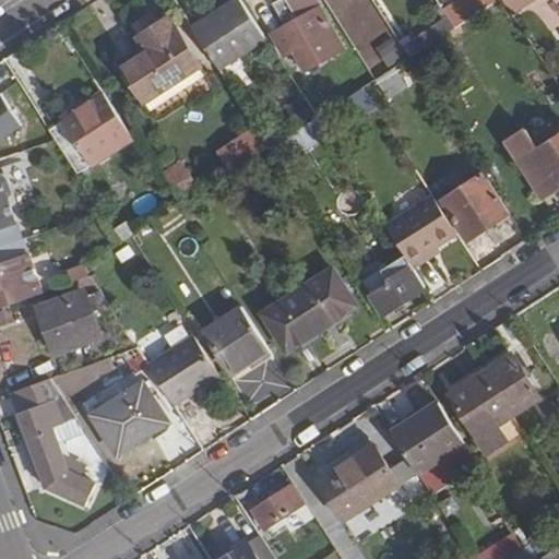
[(234,0),(192,26),(219,70),(268,39),(241,0),(234,0)]
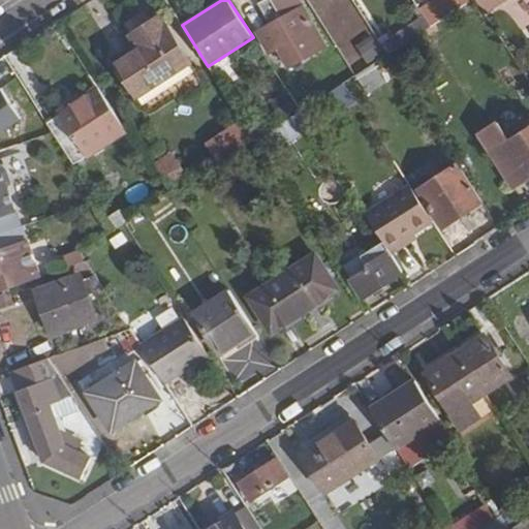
[(279,49),(288,67),(325,45),(299,0),(263,0),(259,3),(271,23),(257,32),(271,54),(279,49)]
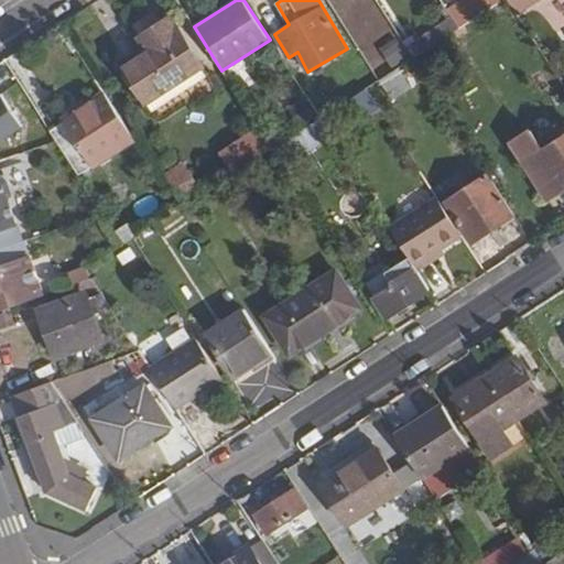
[(483,0),(456,0),(445,7),(455,25),(487,9),(483,0)]
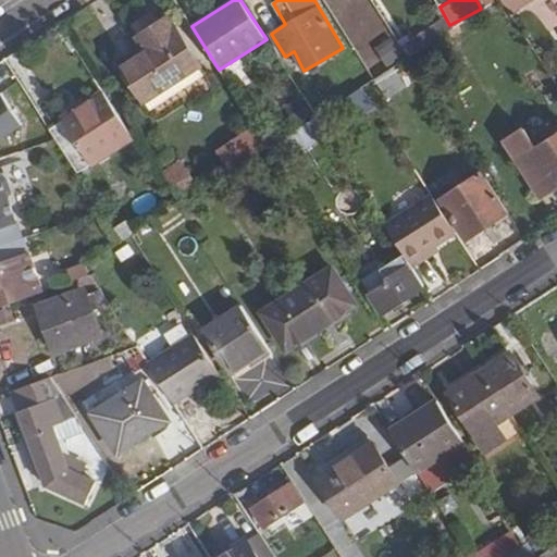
[(502,0),(510,13),(530,0),(502,0)]
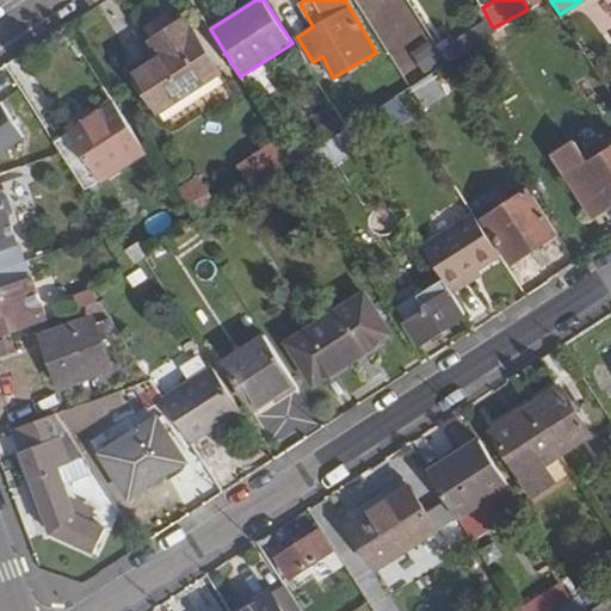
[(185,19),(152,41),(160,55),(134,74),(159,113),(221,73),(185,19)]
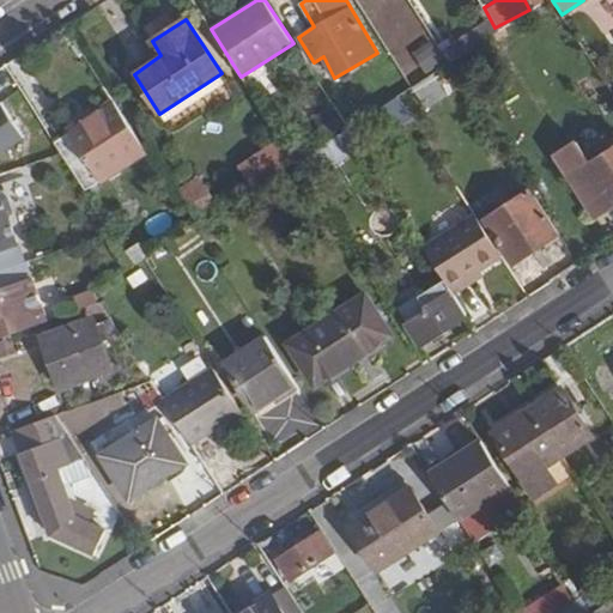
[(413,87),(423,102),(426,109),(447,95),(441,84),(456,73),(449,64),(413,87)]
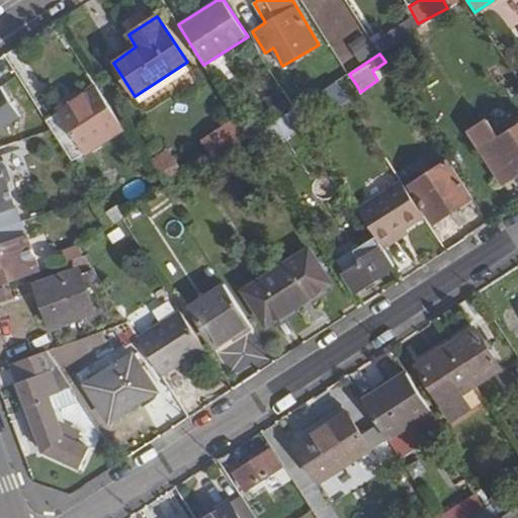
[(346,95),(337,81),(323,91),(332,105),(346,95)]
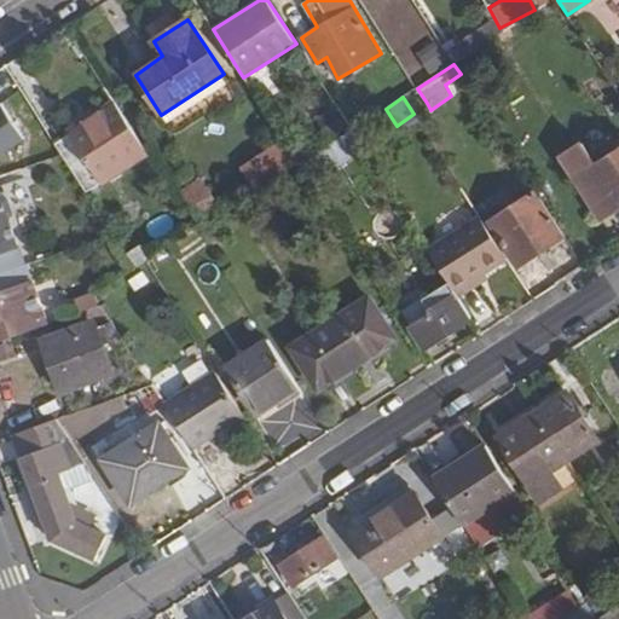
[(52,140),(86,191),(148,151),(114,100),(52,140)]
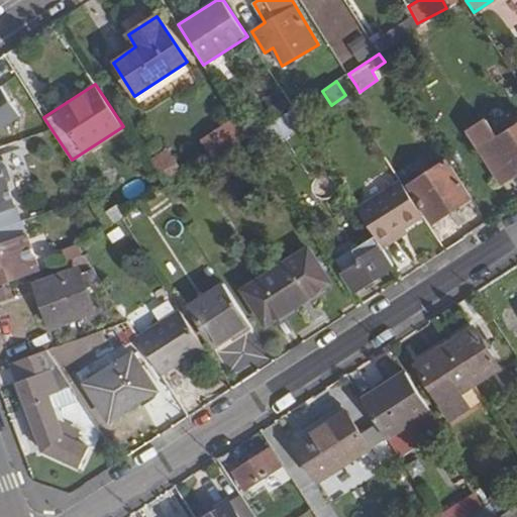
[(0,127),(21,114),(1,85),(0,85),(0,127)]
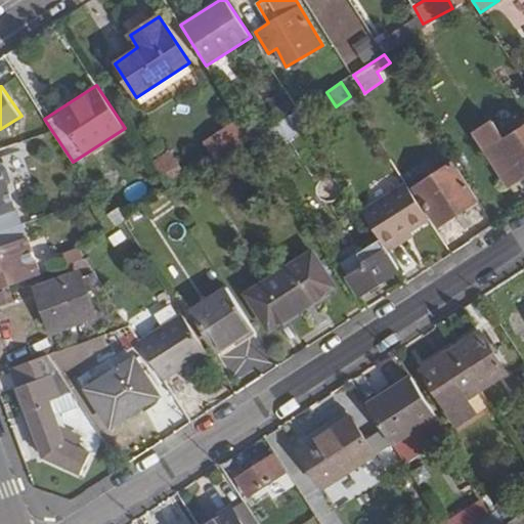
[(269,115),(292,100),(285,88),(261,103),(269,115)]
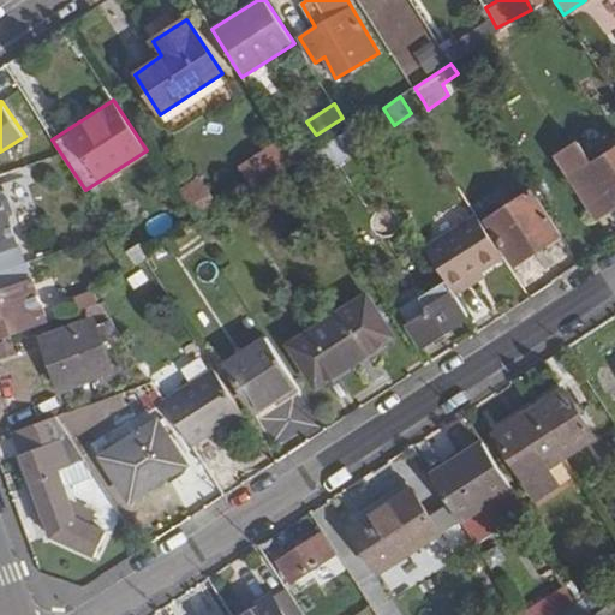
[(350,129),(297,162),(309,180),(362,147),(350,129)]
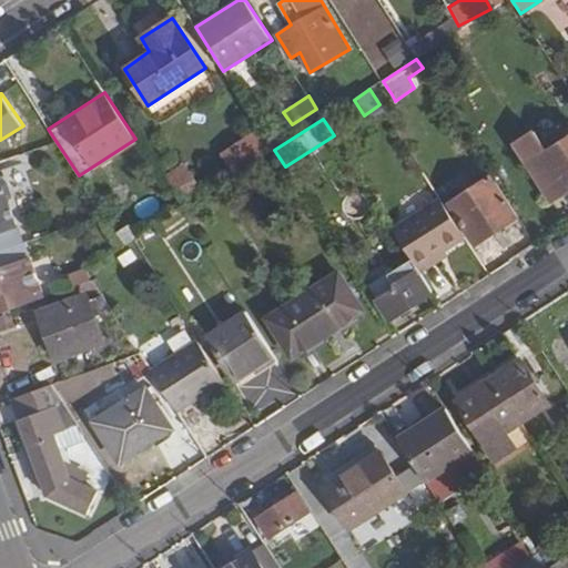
[(221,154),(234,175),(274,150),(261,129),(221,154)]
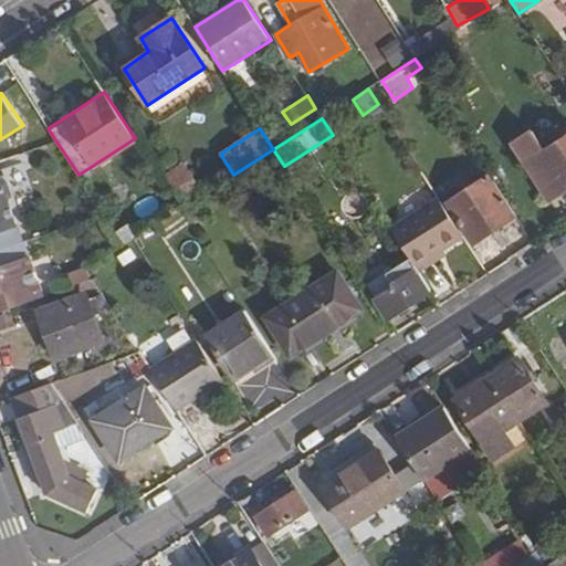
[(532,133),(514,144),(549,198),(565,187),(565,136),(543,150),(532,133)]
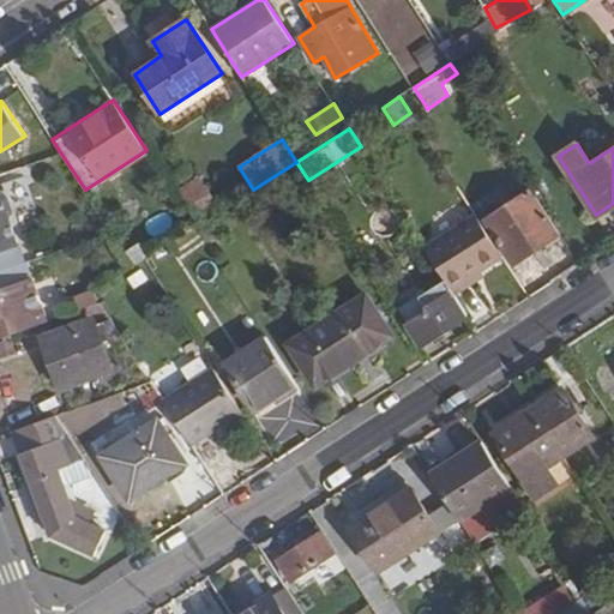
[(173,192),(191,218),(215,203),(198,175),(173,192)]
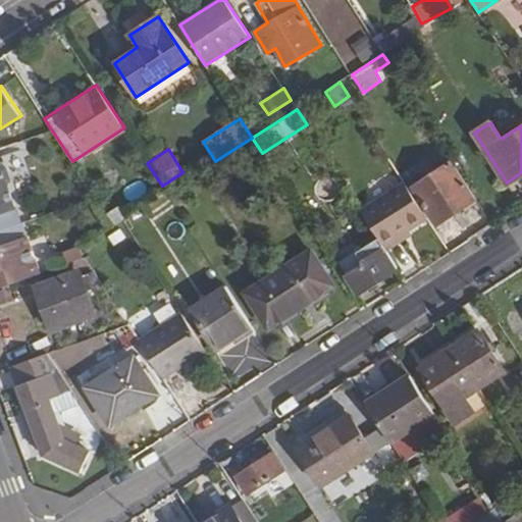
[(0,230),(22,224),(0,159),(0,230)]
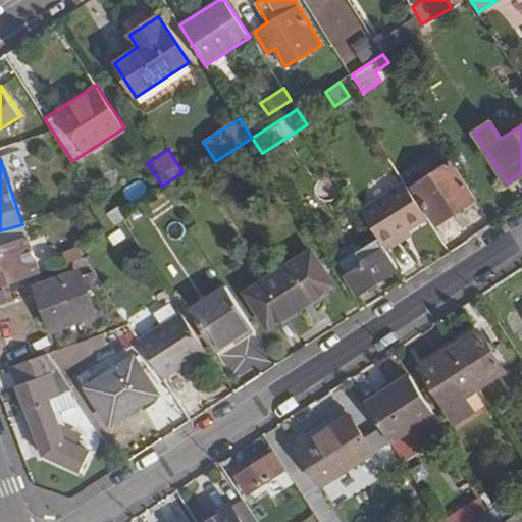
[(437,223),(475,199),(452,161),(414,187),(437,223)]
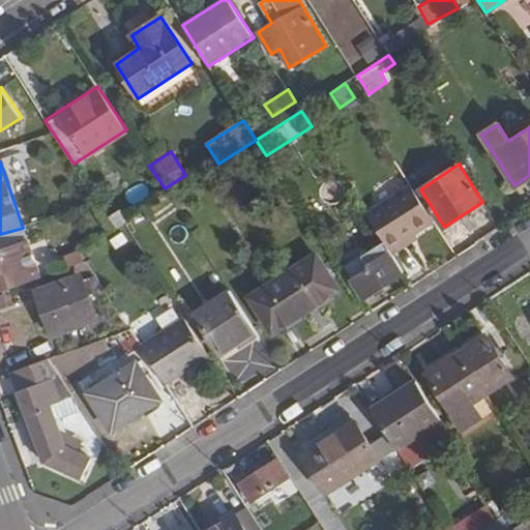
[(366,212),(391,252),(406,241),(404,237),(433,218),(410,184),(366,212)]
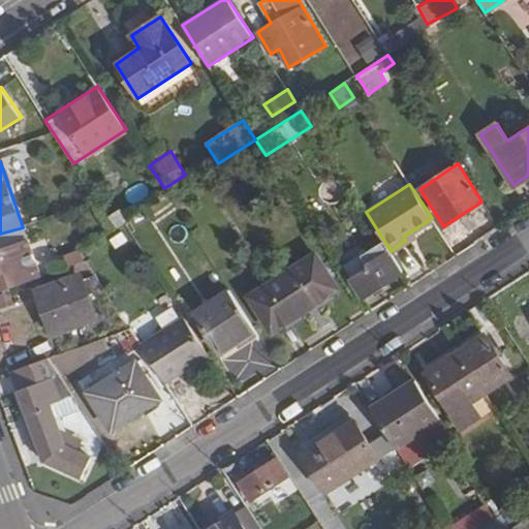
[(122,207),(107,216),(117,229),(130,220),(122,207)]
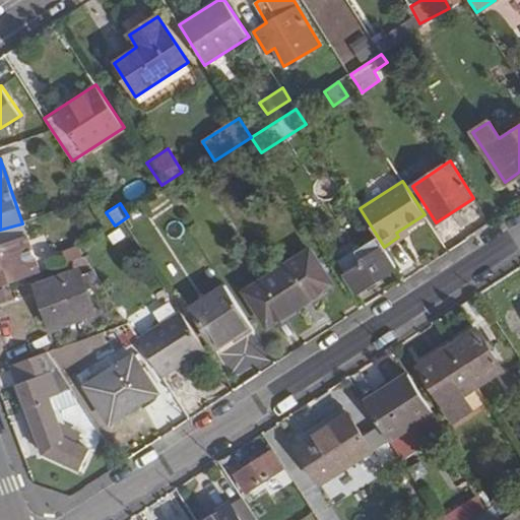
[(22,223),(0,230),(0,287),(42,273),(23,222),(22,223)]
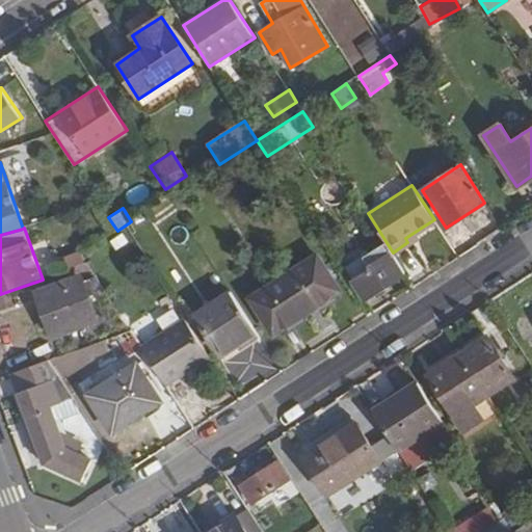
[(365,300),(405,273),(386,242),(348,267),(355,278),(352,281),(365,300)]
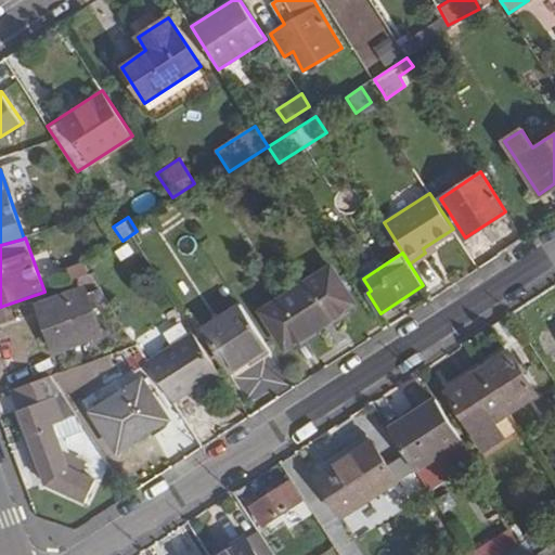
[(261,308),(284,345),(292,340),(294,343),(356,302),(331,263),(261,308)]
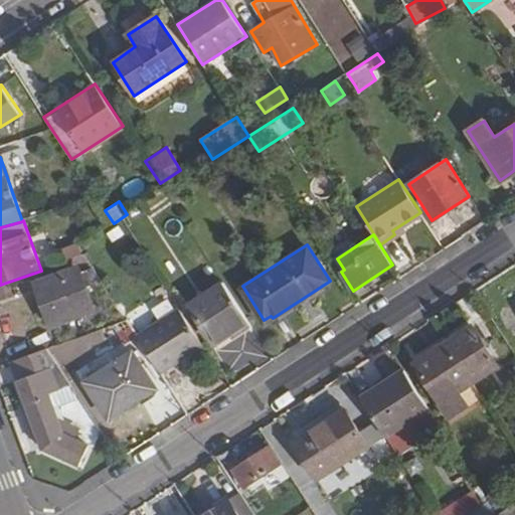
[(37,283),(52,325),(93,311),(77,269),(37,283)]
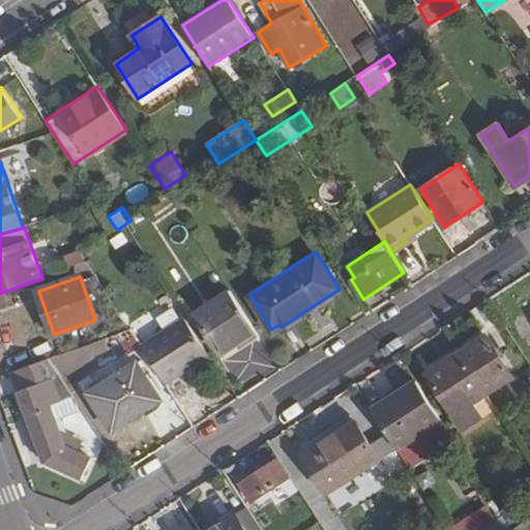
[(240,346),(259,334),(230,289),(194,312),(222,354),(238,343),(240,346)]
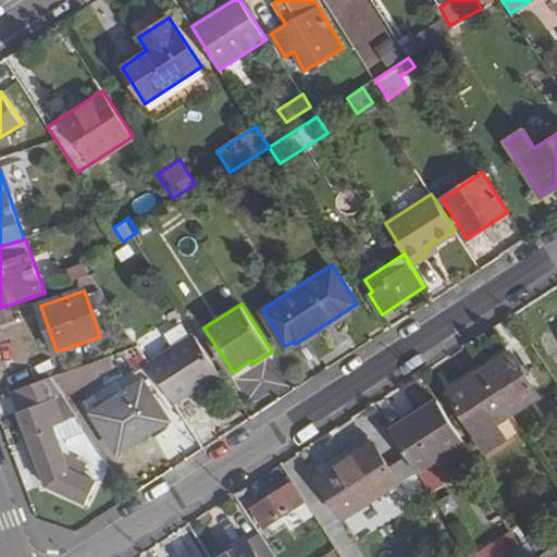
[(146,362),(173,403),(221,372),(194,331),(146,362)]
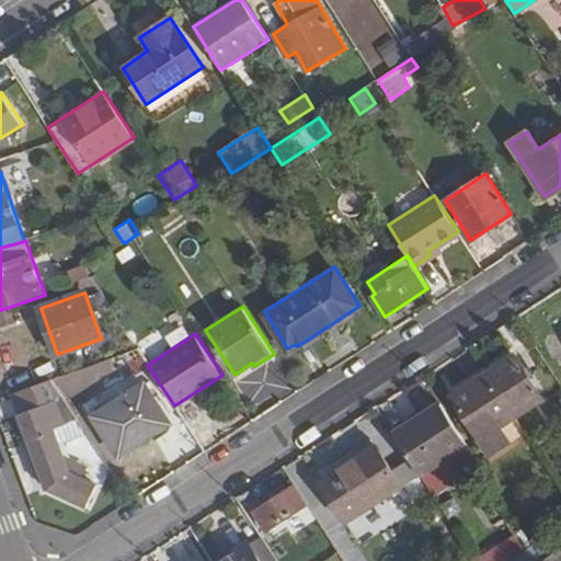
[(485,374),(514,418),(541,400),(513,356),(485,374)]
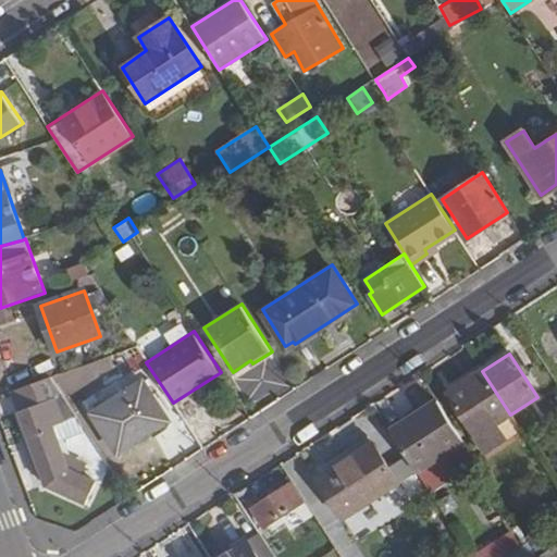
[(498,423),(510,415),(482,371),(449,393),(477,436),(498,423)]
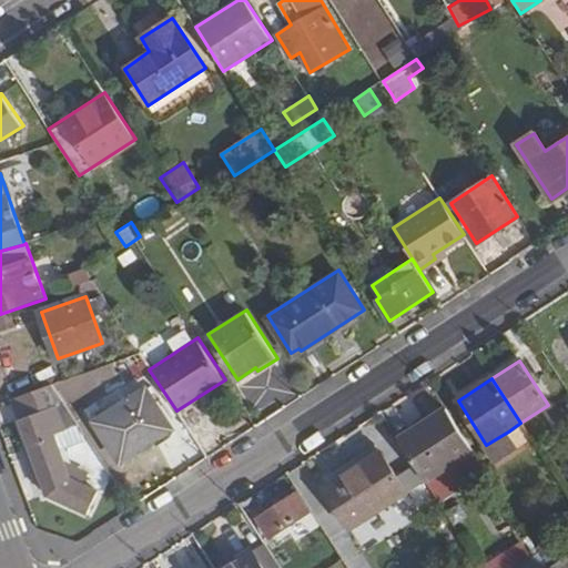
[(70,476),(60,448),(54,433),(77,424),(78,424),(52,385),(12,399),(48,494),(87,513),(97,489),(70,476)]
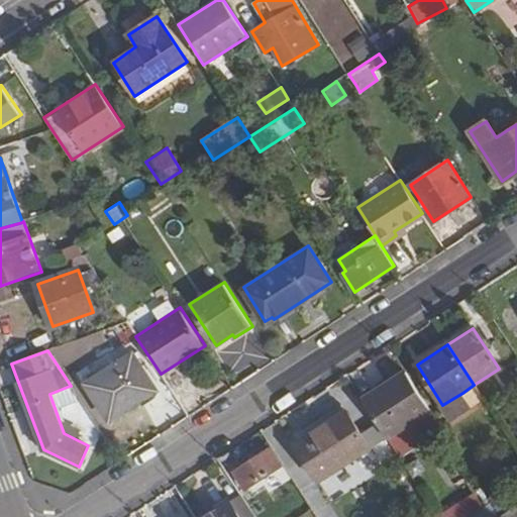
[(158,391),(133,352),(86,383),(111,420),(158,391)]
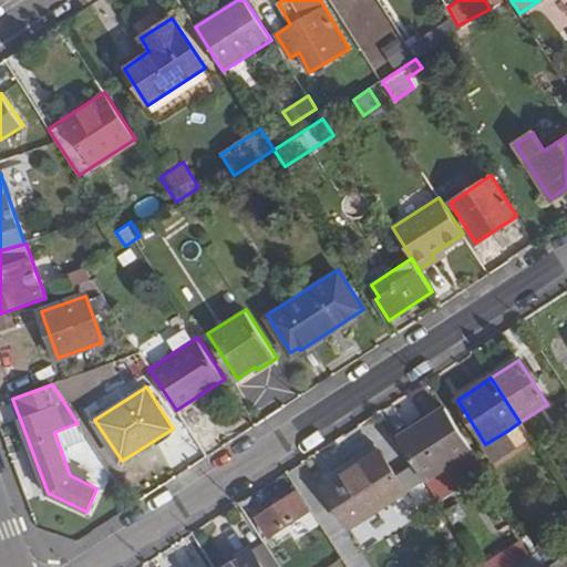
[(398,437),(425,481),(472,450),(444,408),(398,437)]
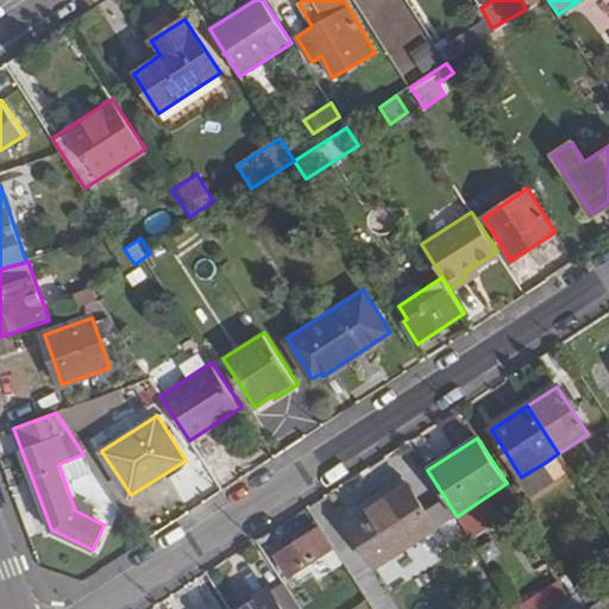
[(58,464),(64,481),(88,471),(82,454),(58,464)]
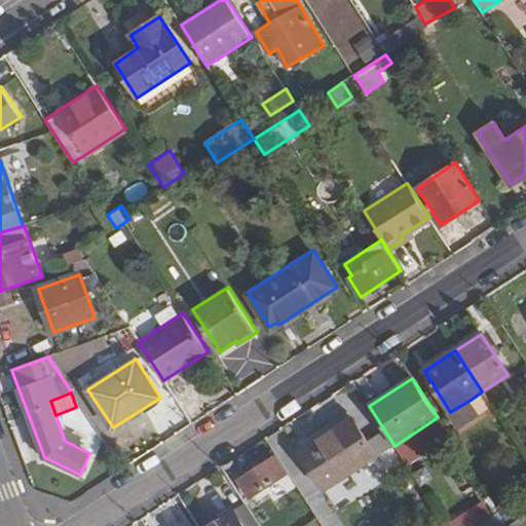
[(471,400),(450,412),(461,429),(482,416),(471,400)]
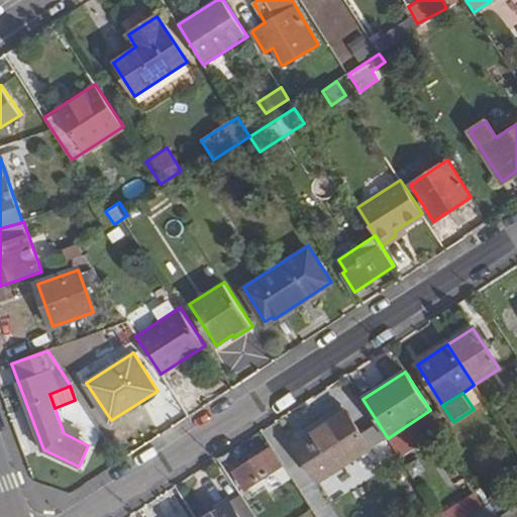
[(345,410),(296,442),(320,482),(370,449),(345,410)]
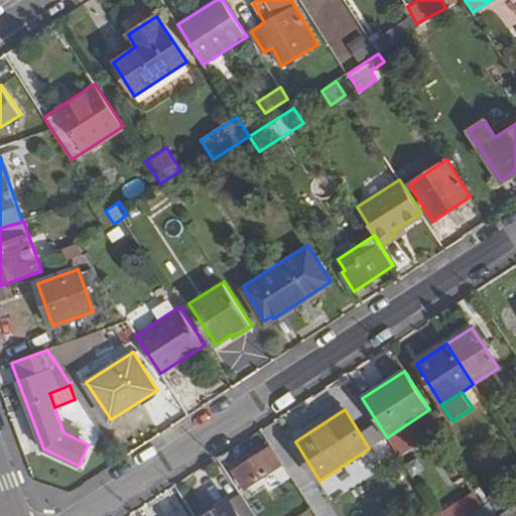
[(270,448),(234,472),(245,489),(261,479),(269,491),(288,478),(270,448)]
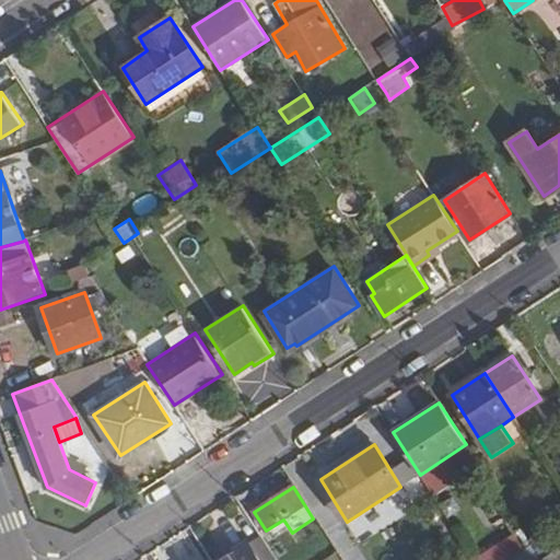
[(247,541),(258,559),(276,559),(259,534),(247,541)]
